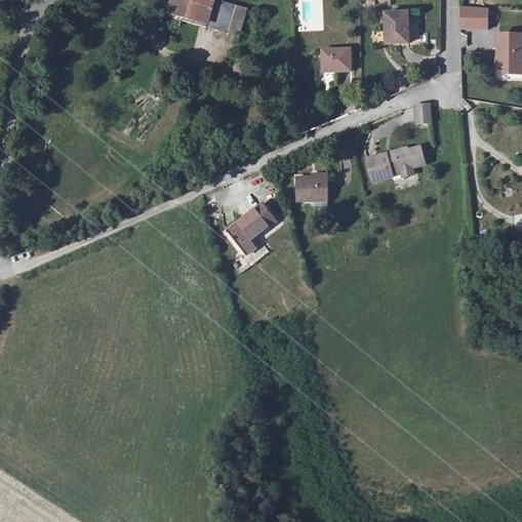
[(0,10),(9,10),(8,0),(0,0),(0,10)]
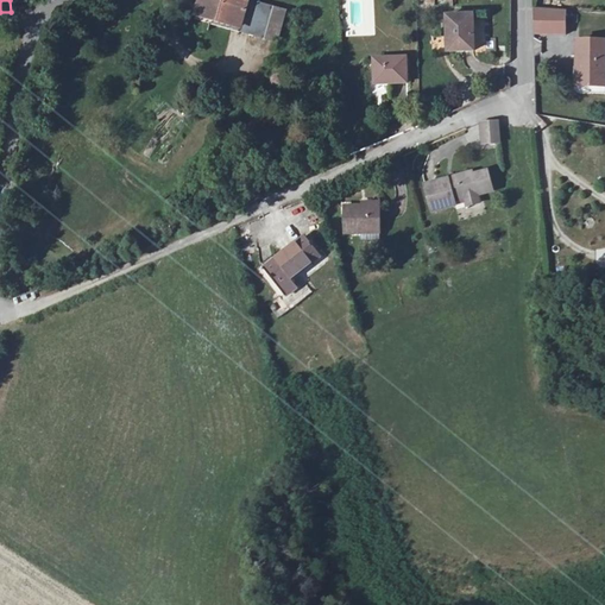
[(220,10),(218,20),(215,24),(271,39),(281,7),(254,0),(203,0),(202,6),(220,10)]
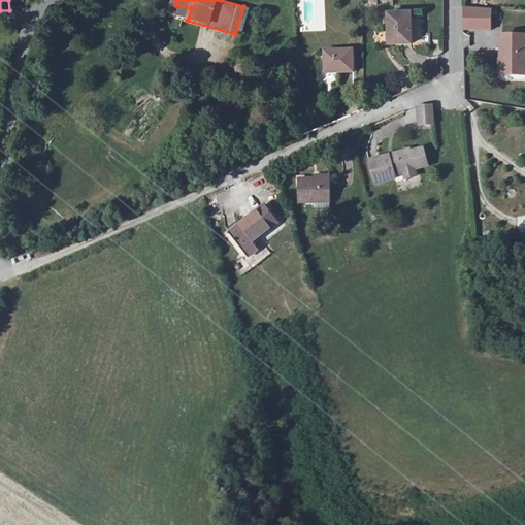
[(174,13),(189,18),(191,8),(175,5),(174,13)]
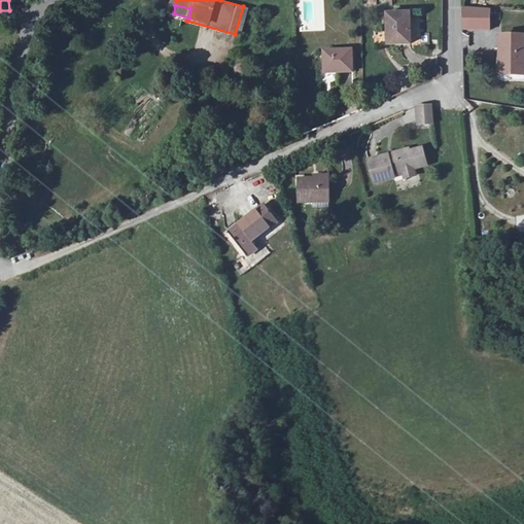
[(460,27),(486,28),(487,8),(461,6),(460,27)]
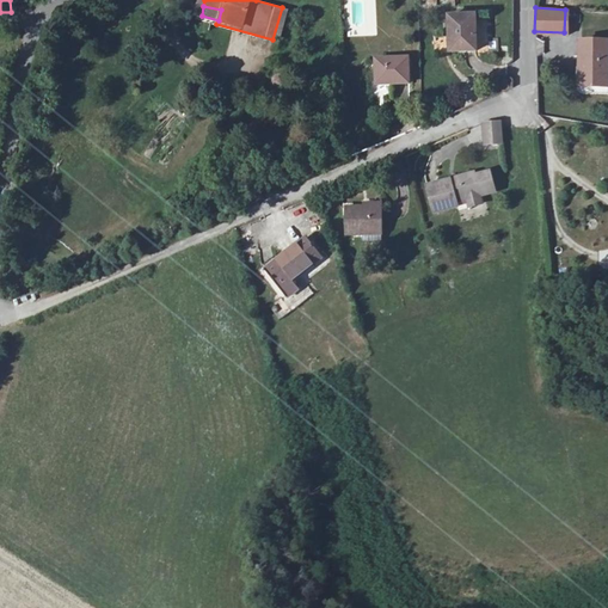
[(450,16),(452,51),(478,50),(477,14),(450,16)]
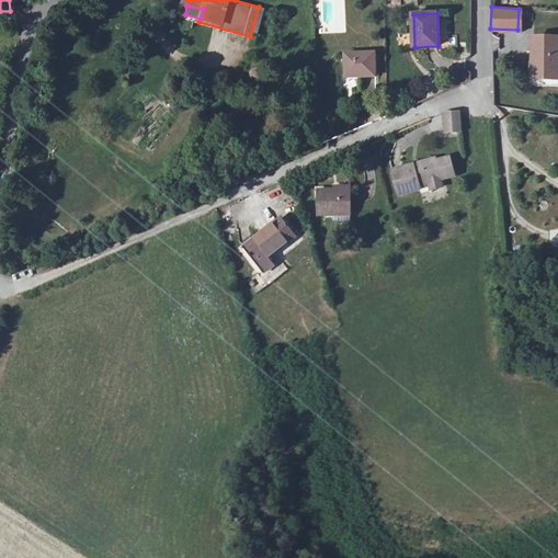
[(538,76),(557,75),(557,34),(532,34),(533,59),(538,59),(538,76)]
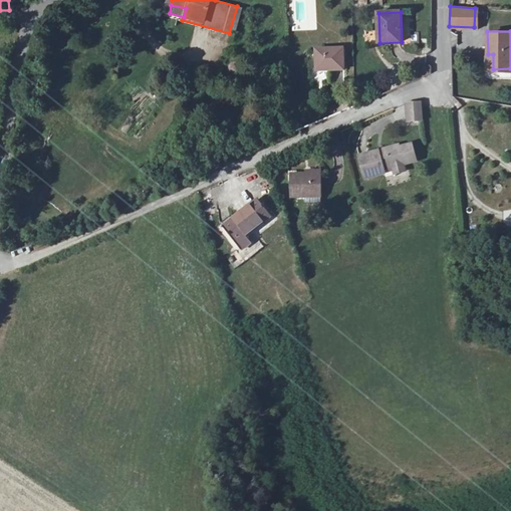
[(315,47),(315,69),(343,69),(343,47),(315,47)]
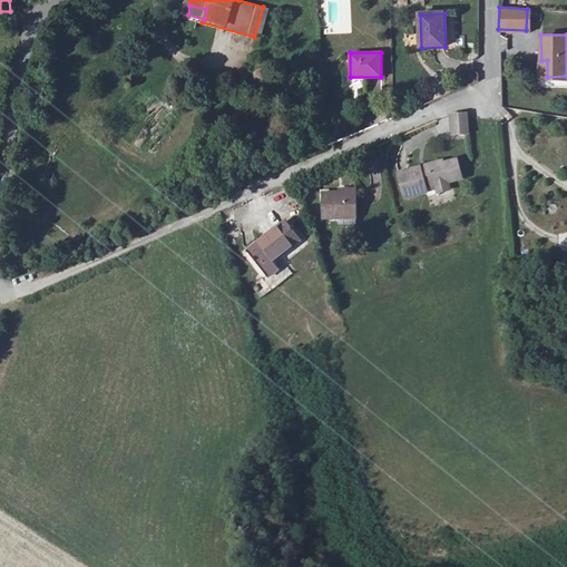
[(547,60),(541,60),(538,61),(539,88),(566,86),(566,76),(547,77),(547,60)]
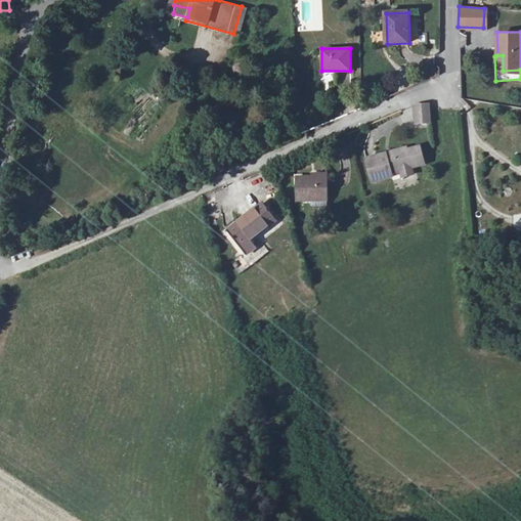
[(416,144),(365,156),(374,183),(396,179),(394,170),(421,165),(416,144)]
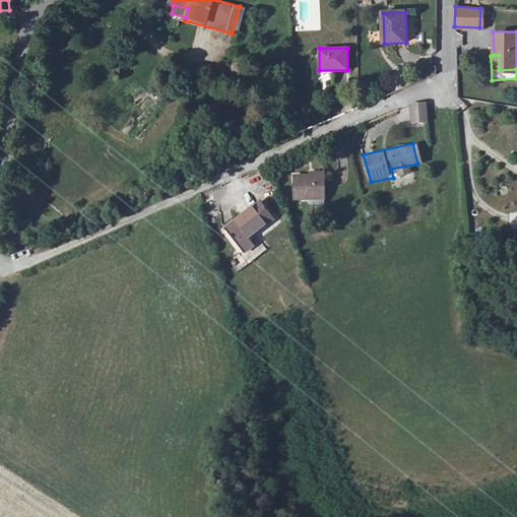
[(294,175),(296,199),(325,197),(323,173),(294,175)]
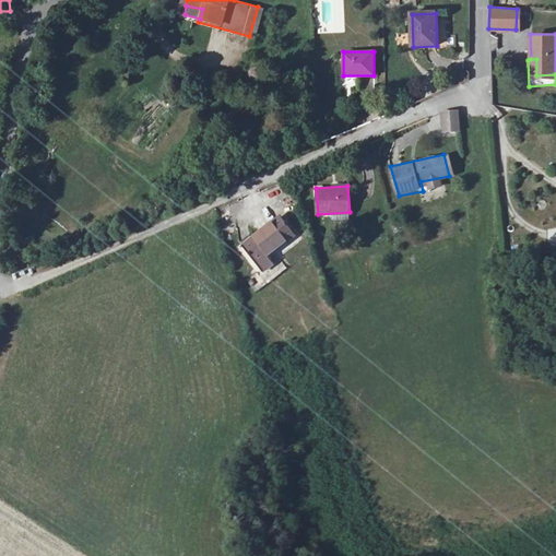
[(241,246),(261,275),(273,264),(268,257),(293,236),(280,217),(241,246)]
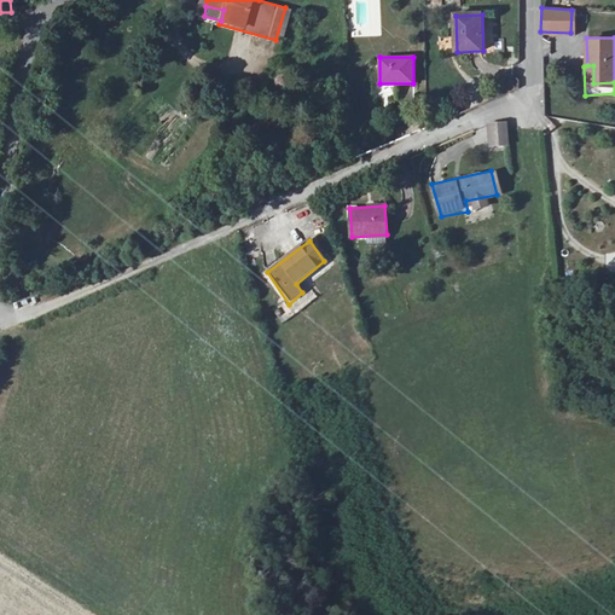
[(278,301),(270,307),(278,319),(286,314),(278,301)]
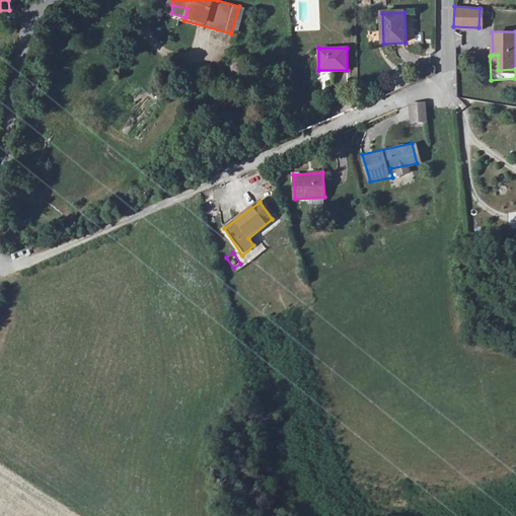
All buildings are outlined.
